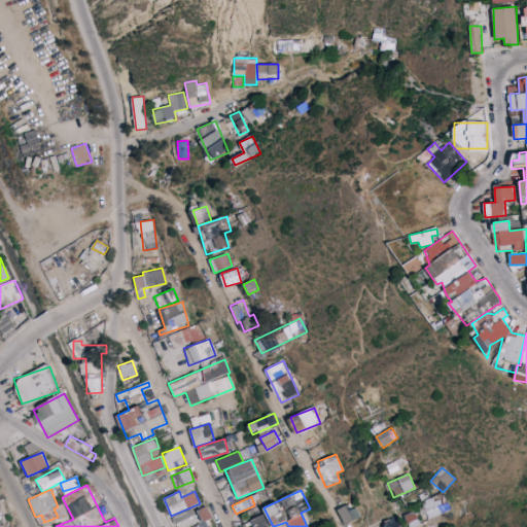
[(450,512),(448,502),(441,504),(438,497),(423,501),(427,517),(450,512)]
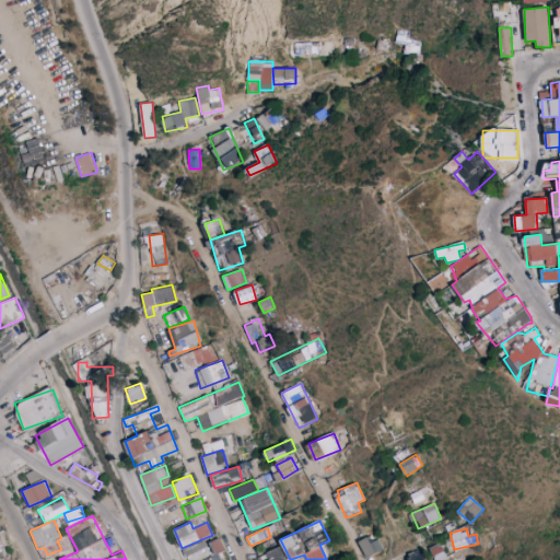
[(381,551),(374,534),(359,540),(365,557),(381,551)]
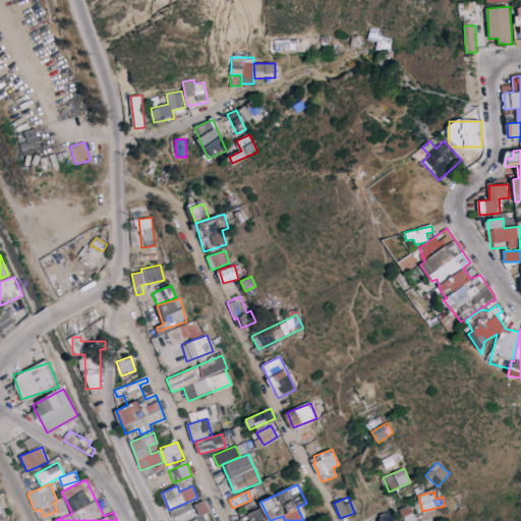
[(211,511),(206,500),(195,504),(200,515),(211,511)]
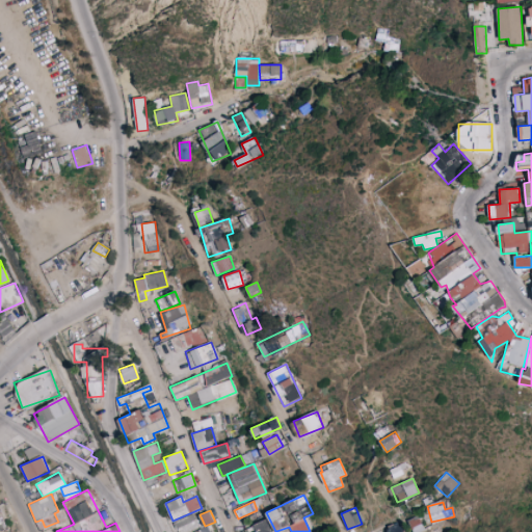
[(183,531),(200,528),(196,514),(175,521),(177,531),(183,531)]
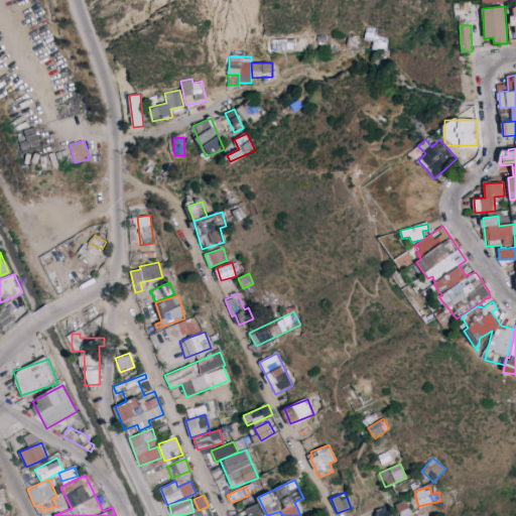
[(397,505),(401,515),(407,515),(412,514),(406,501),(397,505)]
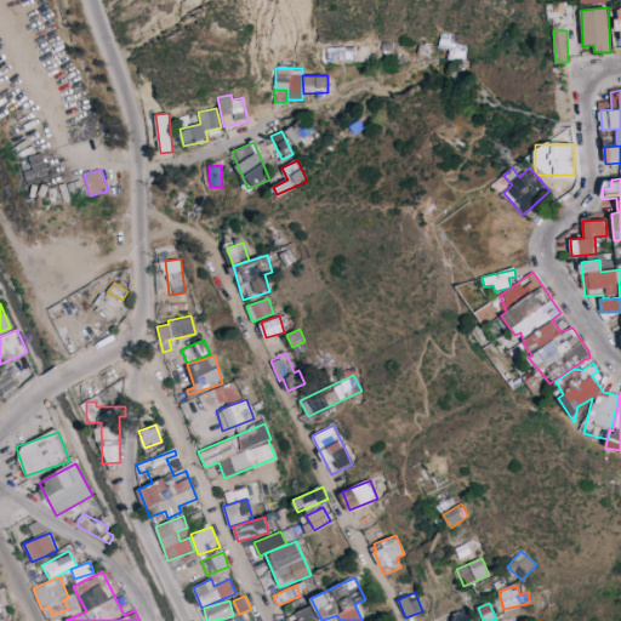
[(318,620),(313,605),(296,611),(298,620),(318,620)]
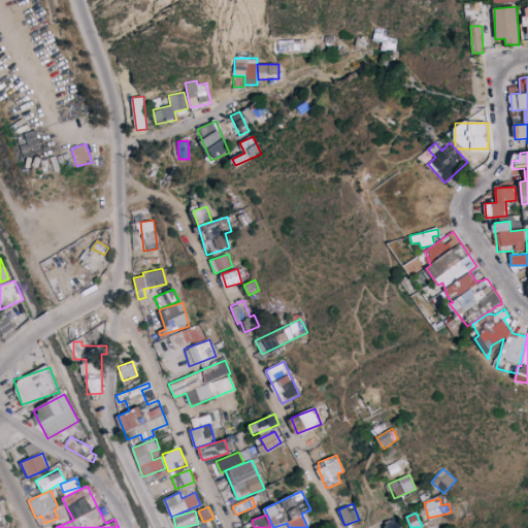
[(385,527),(399,527),(398,519),(385,522),(385,527)]
